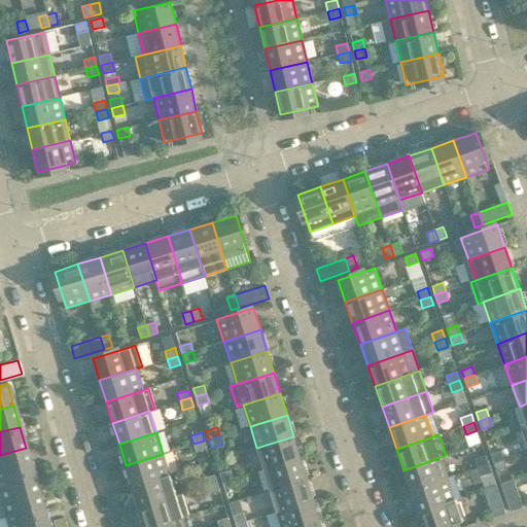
[(293,436),(256,448),(264,468),(301,457),(293,436)]
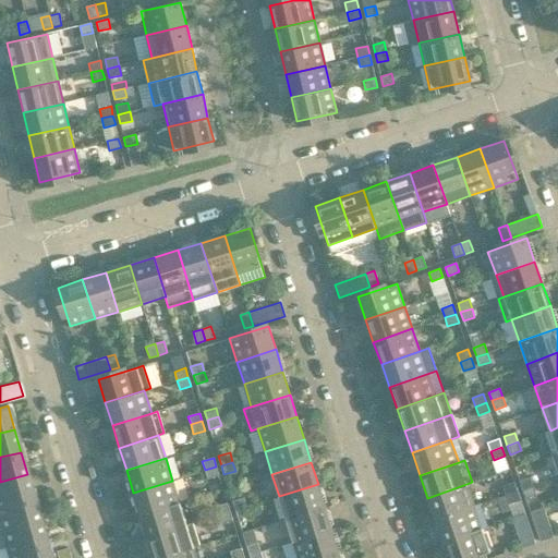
[(216,466),(205,470),(207,480),(219,475),(216,466)]
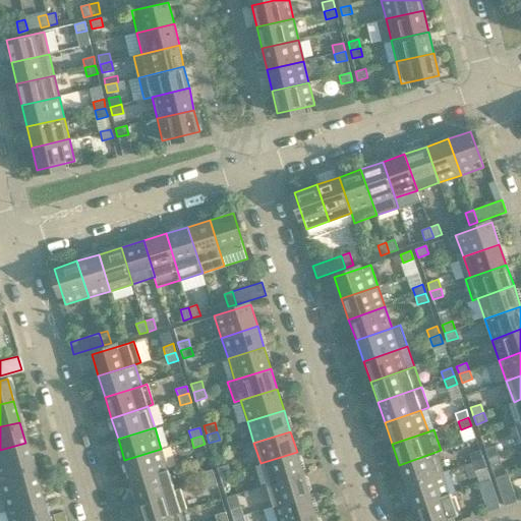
[(25,443),(0,450),(0,472),(32,464),(25,443)]
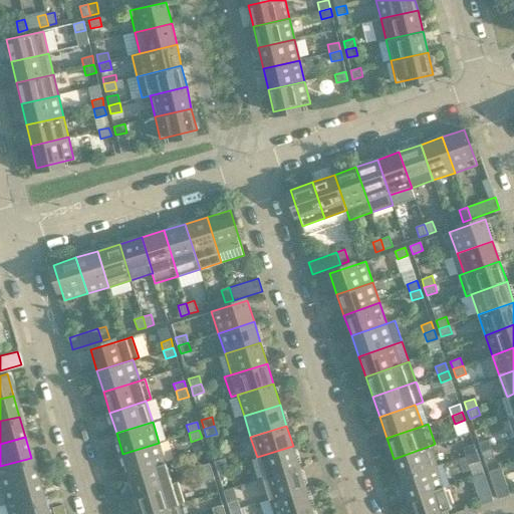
[(488,440),(478,443),(481,451),(491,448),(488,440)]
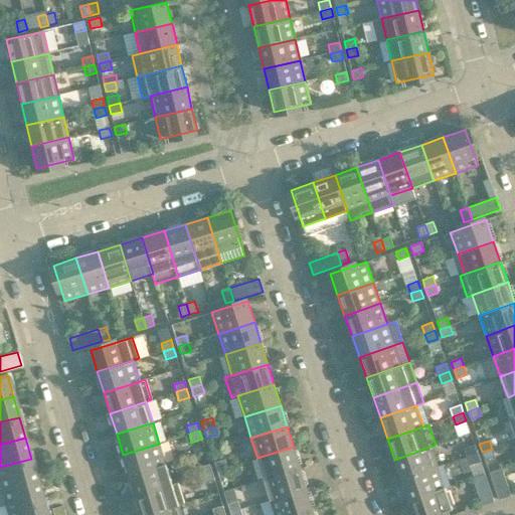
[(159,444),(123,455),(130,475),(165,464),(159,444)]
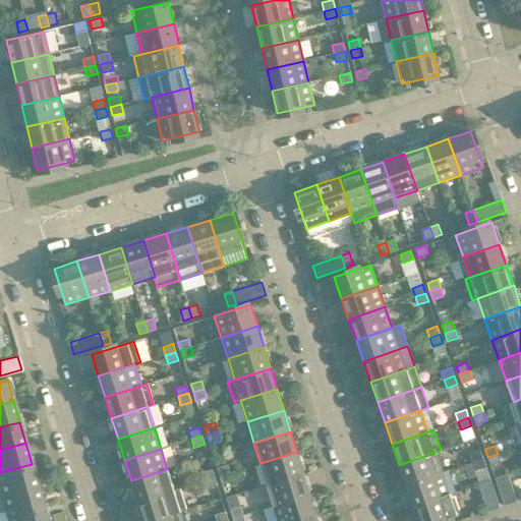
[(469,454),(472,462),(482,459),(480,451),(469,454)]
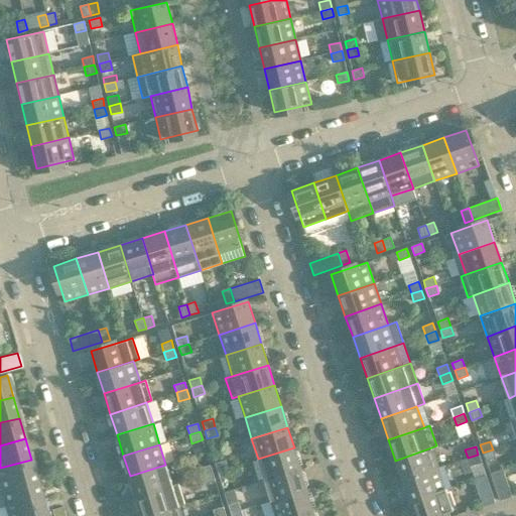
[(294,447),(258,459),(264,480),(300,469),(294,447)]
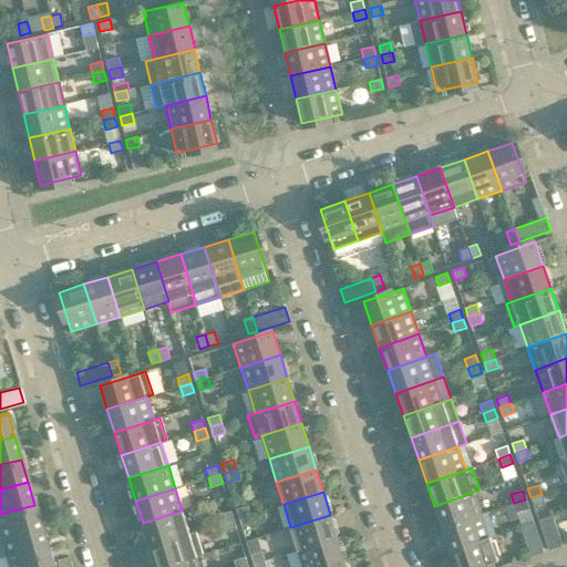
[(474,492),(434,506),(442,528),(482,515),(474,492)]
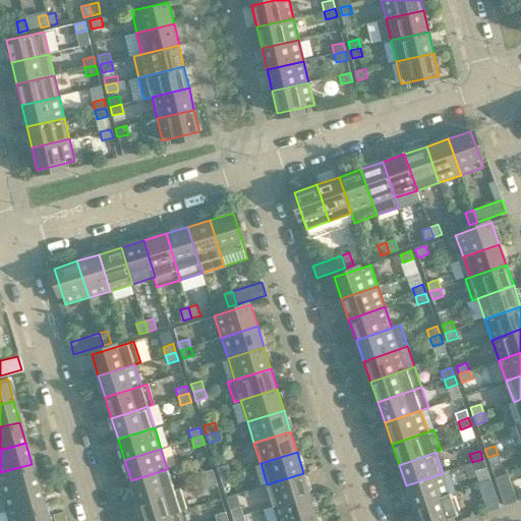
[(498,454),(487,457),(490,465),(501,462),(498,454)]
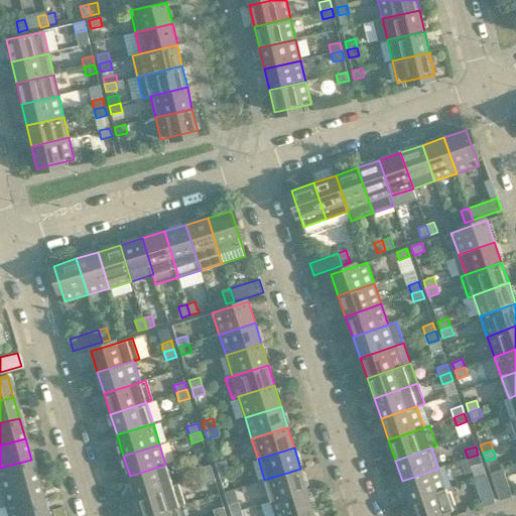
[(478,455),(468,458),(471,467),(481,463),(478,455)]
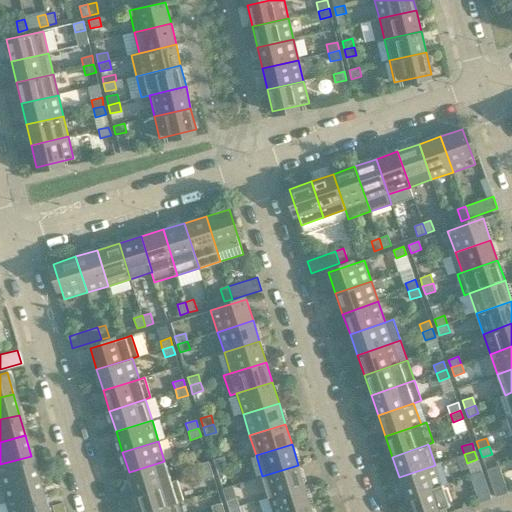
[(31,456),(0,464),(0,486),(0,487),(36,477),(31,456)]
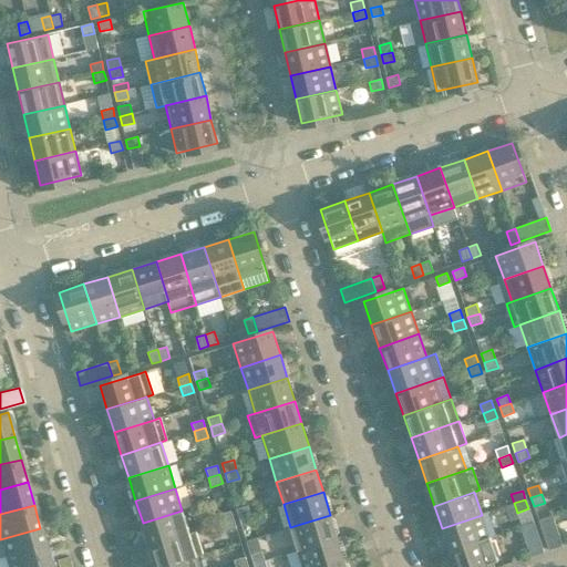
[(247,506),(236,509),(239,518),(250,515),(247,506)]
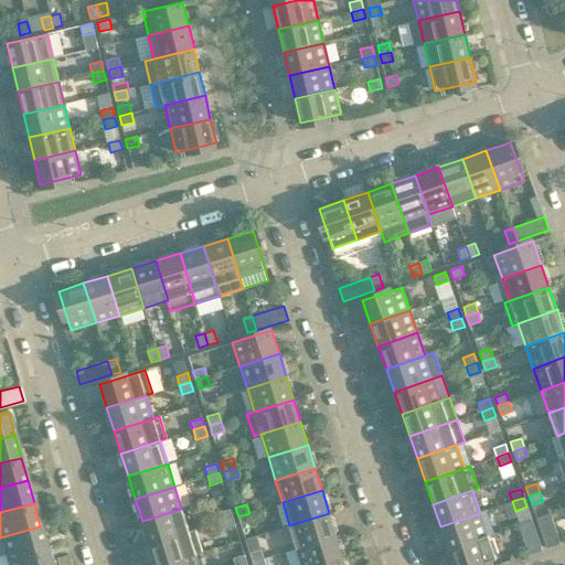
[(181,509),(142,521),(149,544),(189,532),(181,509)]
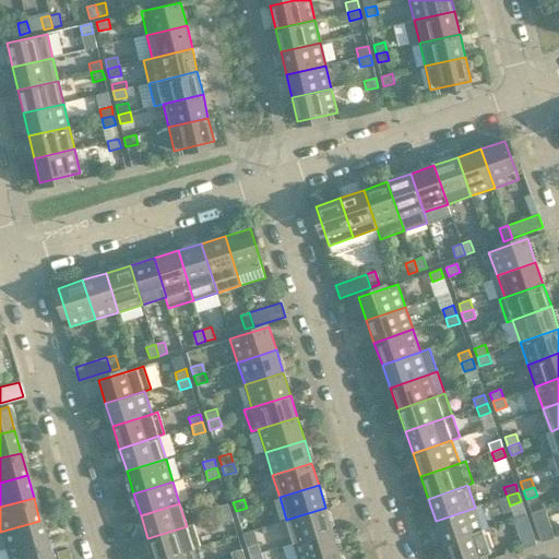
[(216,507),(219,515),(230,512),(227,503),(216,507)]
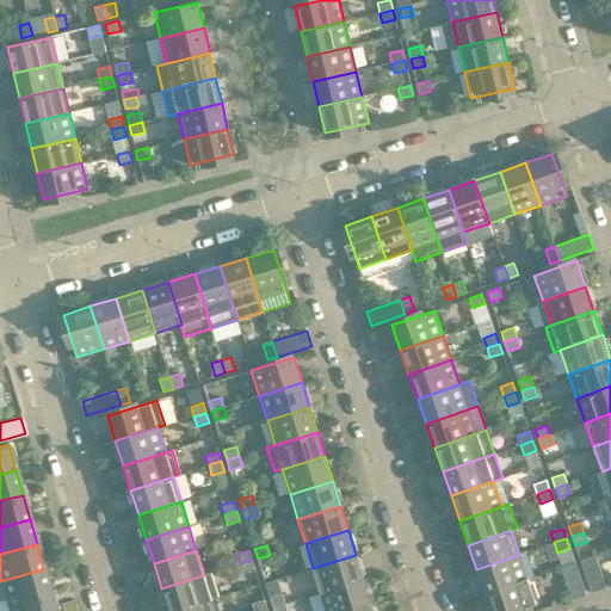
[(519,555),(476,569),(485,593),(528,579),(535,576),(525,553),(519,555)]
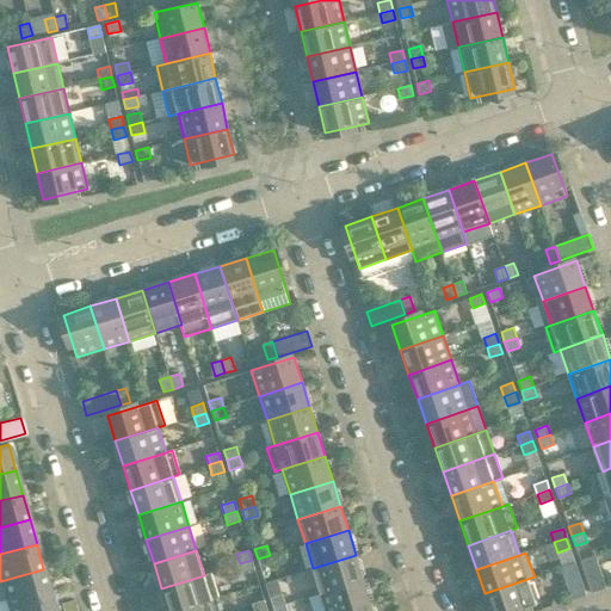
[(270,555),(258,559),(260,568),(272,565),(270,555)]
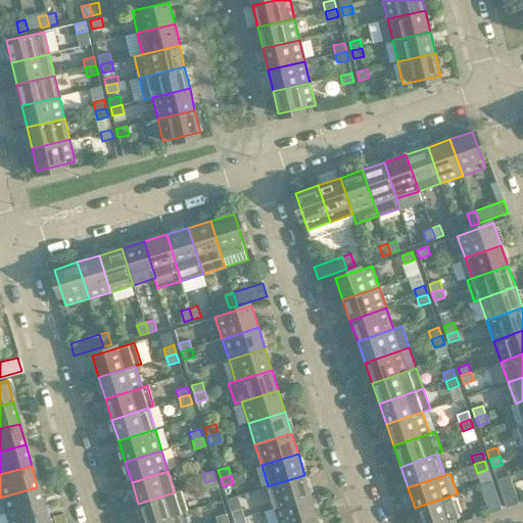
[(304,475),(268,486),(275,508),(311,495),(304,475)]
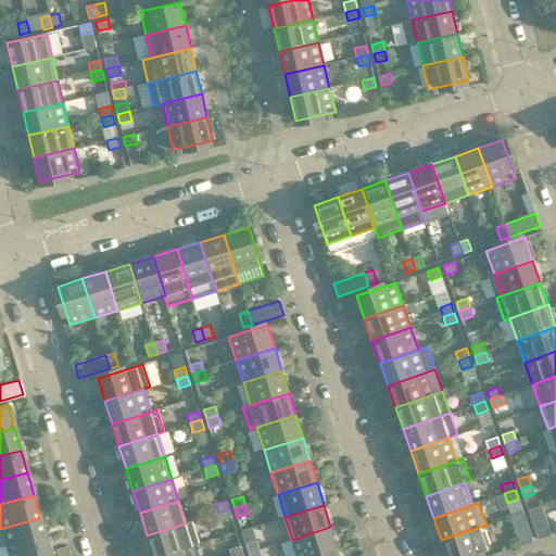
[(539,540),(552,535),(541,506),(528,510),(539,540)]
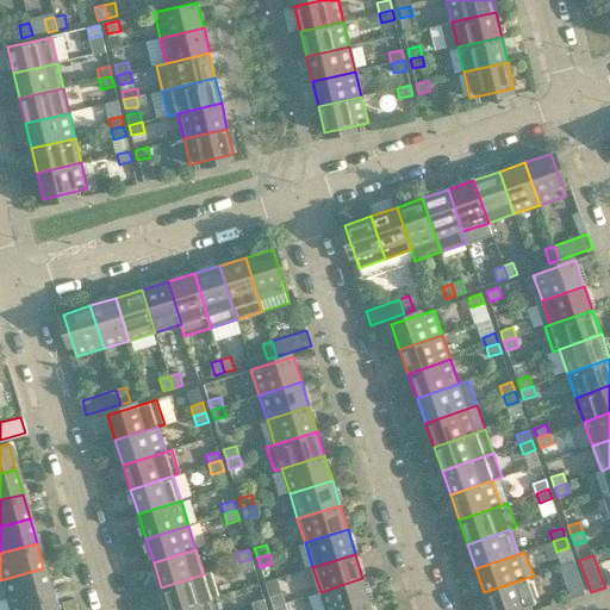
[(251,559),(240,562),(242,573),(255,570),(251,559)]
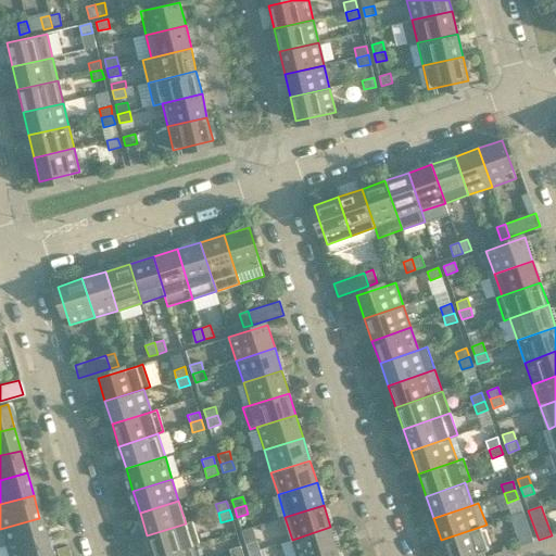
[(533,541),(523,512),(509,517),(520,546),(533,541)]
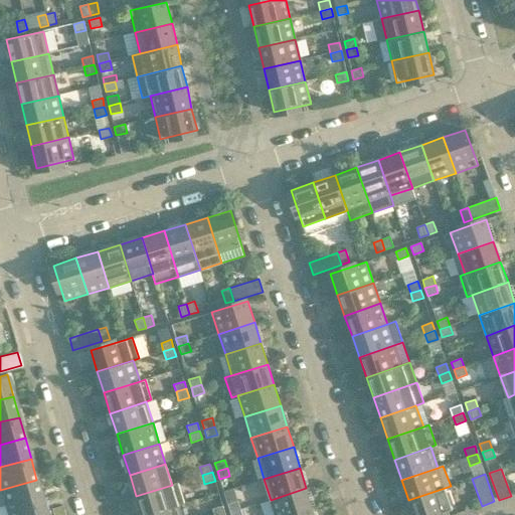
[(36,480),(0,490),(5,506),(0,506),(0,514),(7,514),(6,511),(42,501),(36,480)]
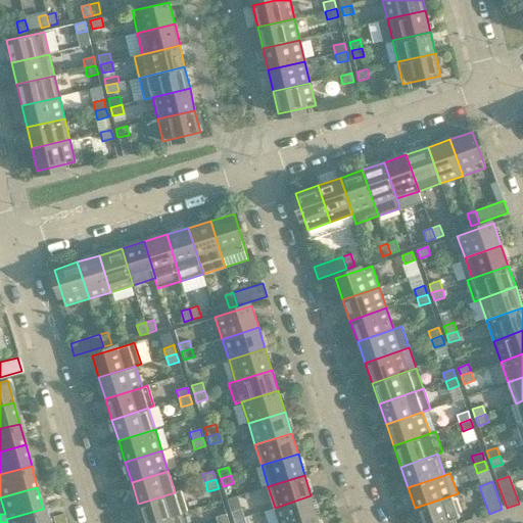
[(175,492),(138,504),(143,522),(149,522),(181,513),(181,514),(187,512),(181,490),(175,492)]
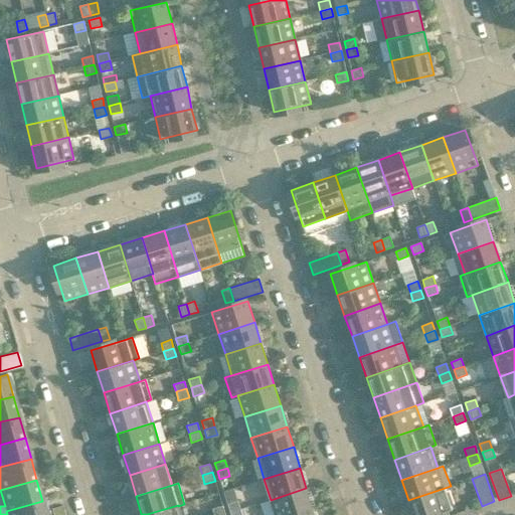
[(306,488),(271,500),(275,514),(293,514),(313,509),(306,488)]
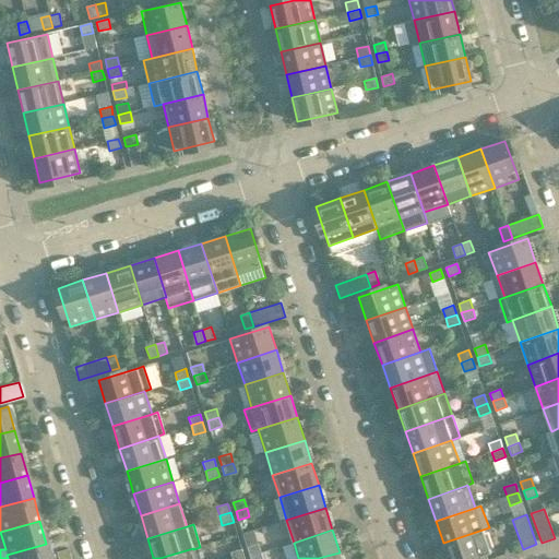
[(483,530),(443,543),(449,558),(472,558),(490,552),(483,530)]
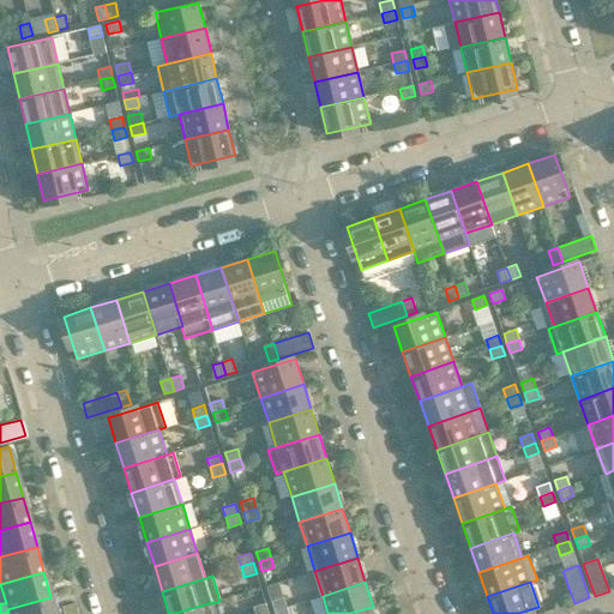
[(7,609),(8,613),(55,613),(50,597),(7,609)]
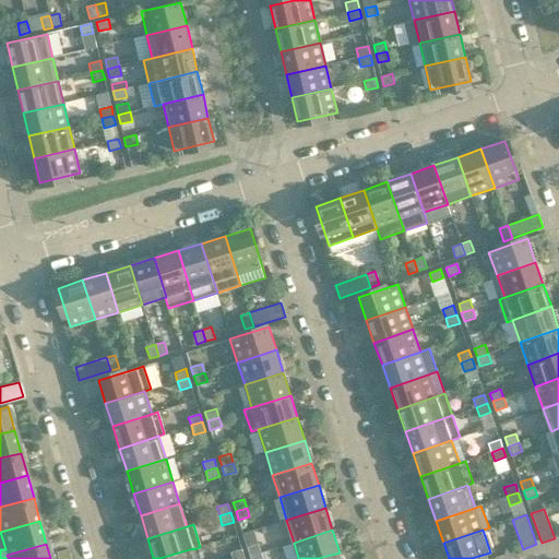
[(258,544),(247,547),(250,557),(261,552),(258,544)]
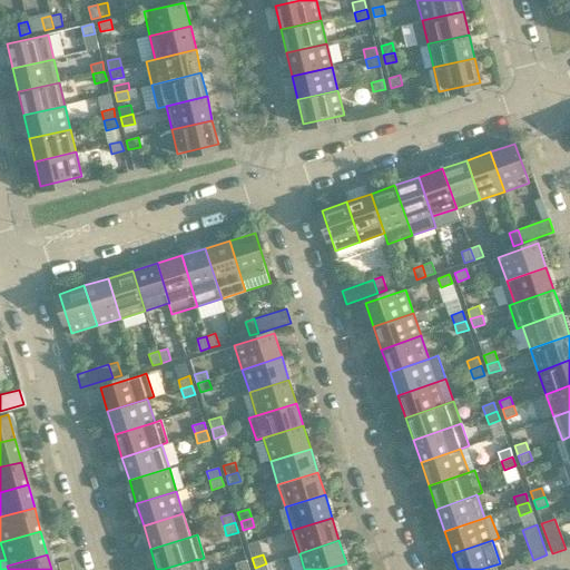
[(197,559),(163,569),(200,569),(197,560),(197,559)]
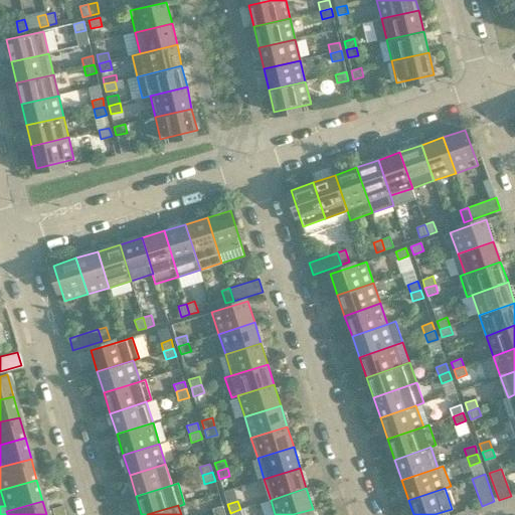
[(212,509),(213,514),(221,514),(225,514),(222,505),(212,509)]
